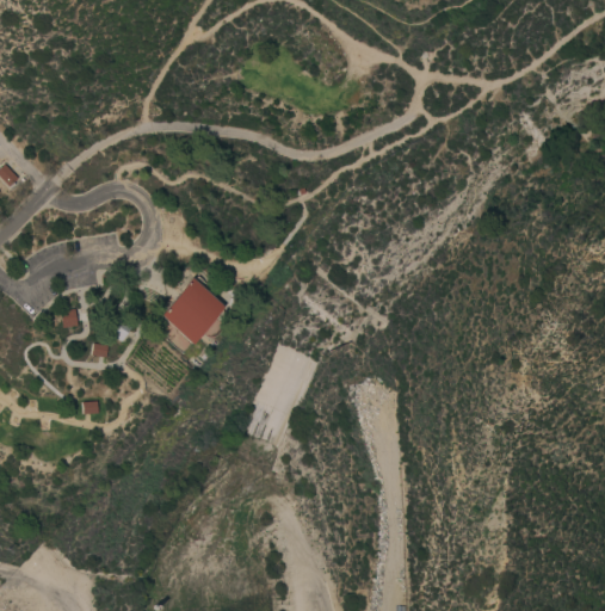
[(0,174),(8,166),(22,179),(13,187),(0,174)]
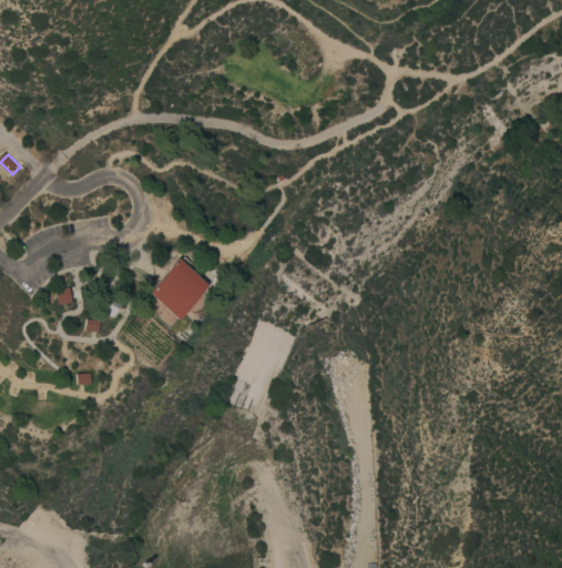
[(151,293),(180,259),(210,285),(181,318),(151,293)]
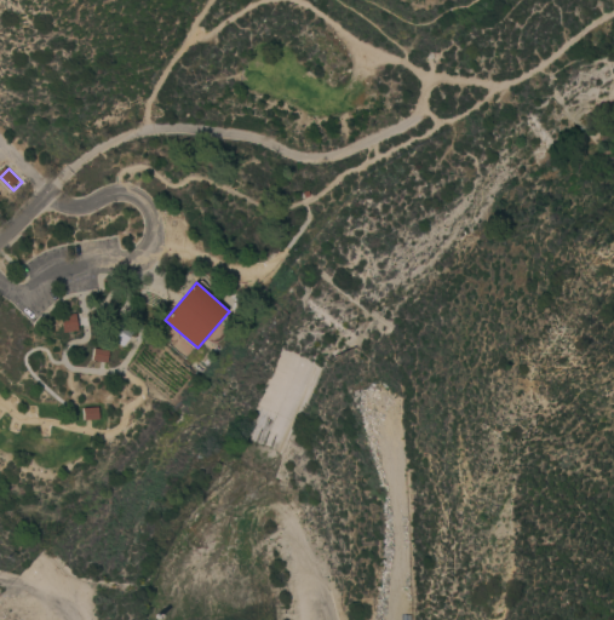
[(64,315),(79,314),(80,331),(66,332),(64,315)]
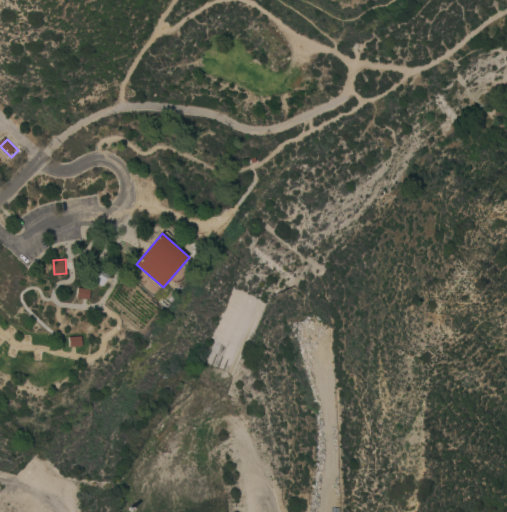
[(92,284),(99,273),(110,279),(103,291),(92,284)]
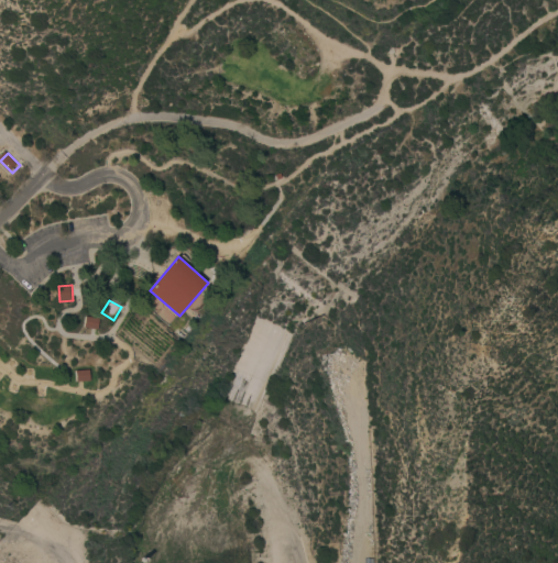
[(102,319),(100,330),(87,328),(89,317),(102,319)]
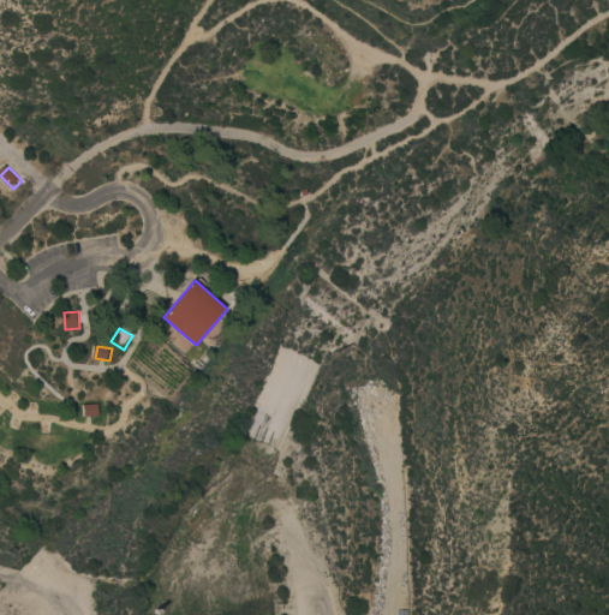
[(100,404),(101,417),(87,417),(85,407),(85,405),(100,404)]
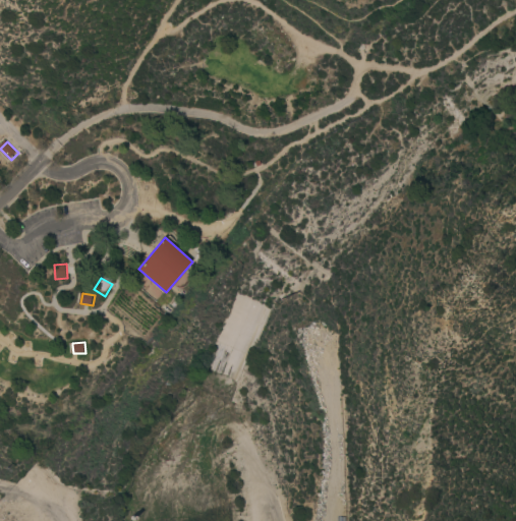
All buildings are outlined.
